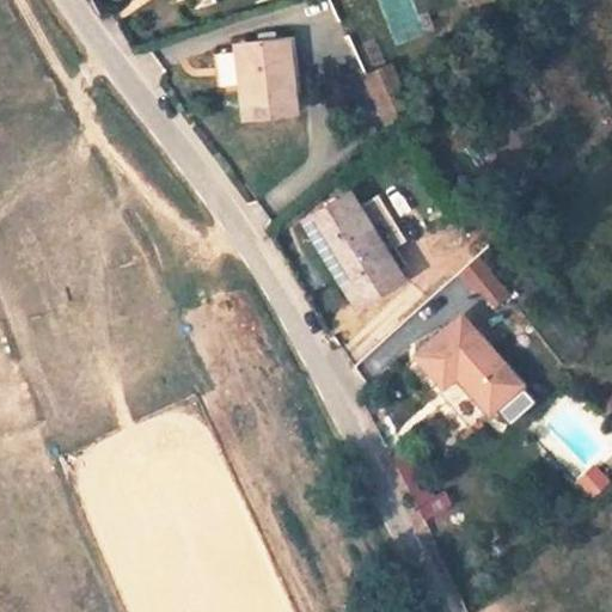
[(292,32),(239,32),(243,111),(295,110),(292,32)]
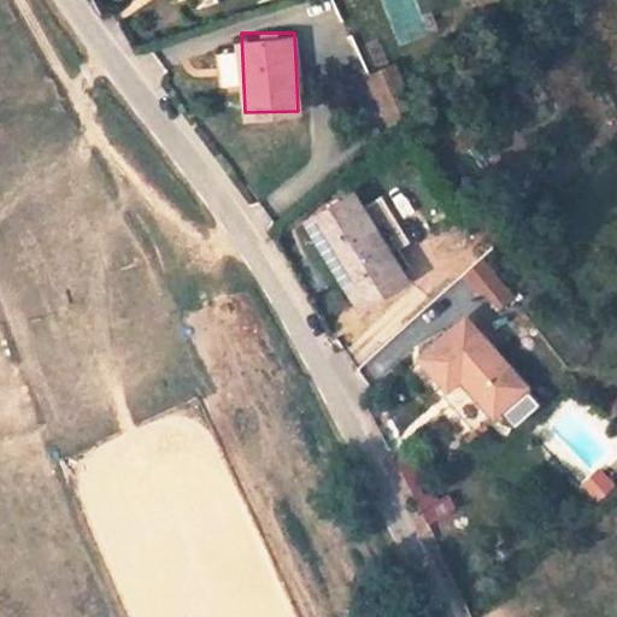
[(380,125),(411,117),(398,64),(366,71),(380,125)]
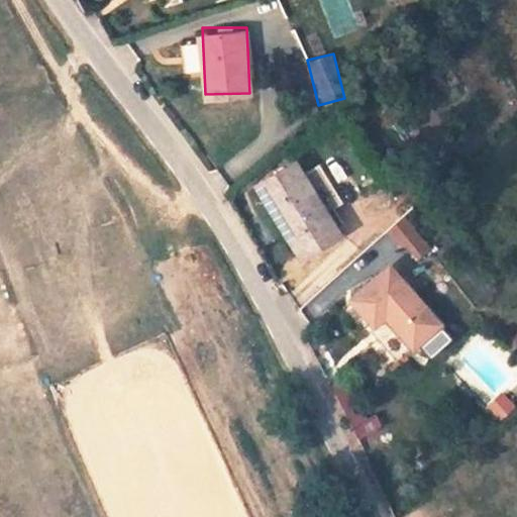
[(291,259),(327,237),(288,164),(250,185),(291,259)]
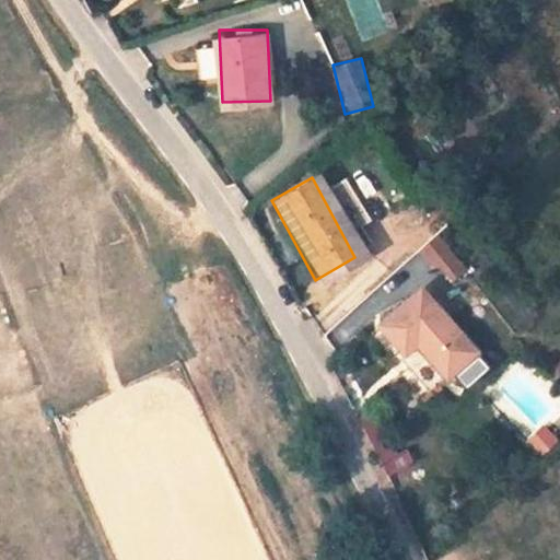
[(421,248),(448,283),(466,270),(439,234),(421,248)]
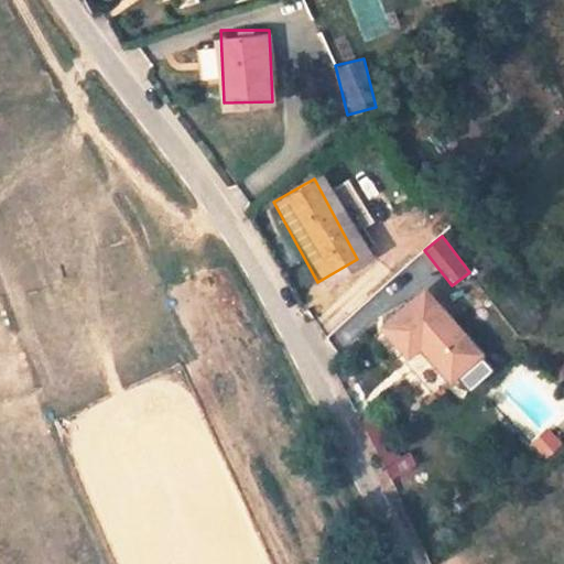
[(415,297),(369,333),(392,361),(407,350),(435,383),(466,359),(415,297)]
